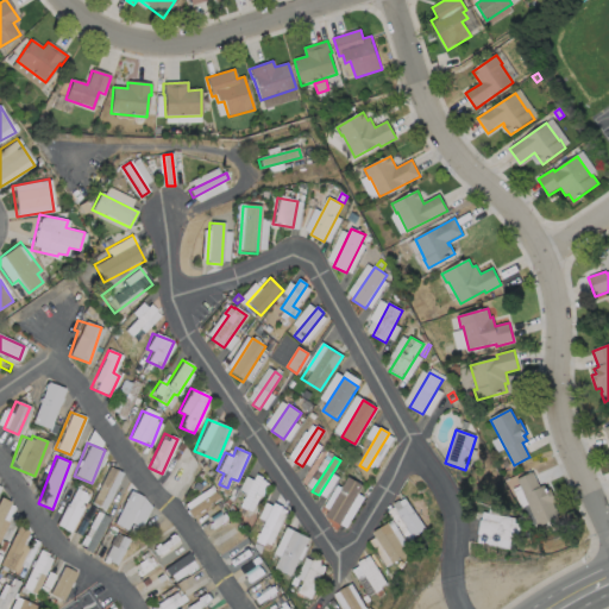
[(120,472),(107,466),(90,503),(105,509),(120,472)]
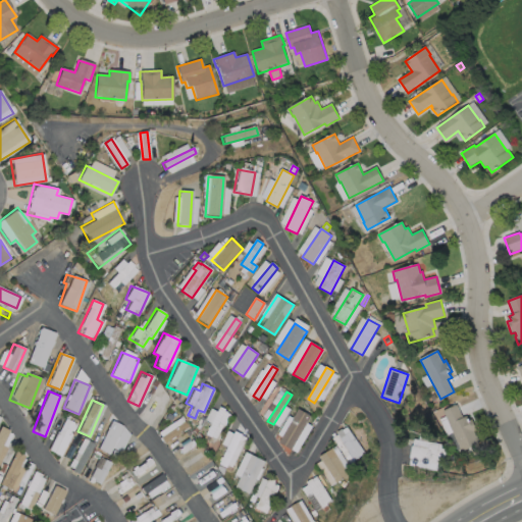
[(211,422),(206,433),(216,438),(228,413),(212,405),(205,419),(211,422)]
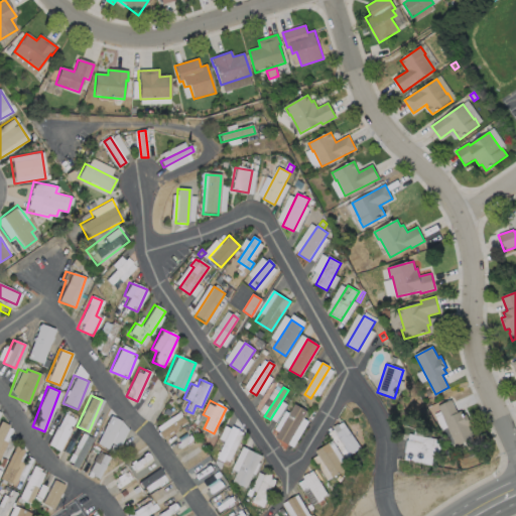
[(452,400),(458,413),(462,411),(464,415),(466,414),(471,425),(469,427),(474,438),(456,446),(437,407),(452,400)]
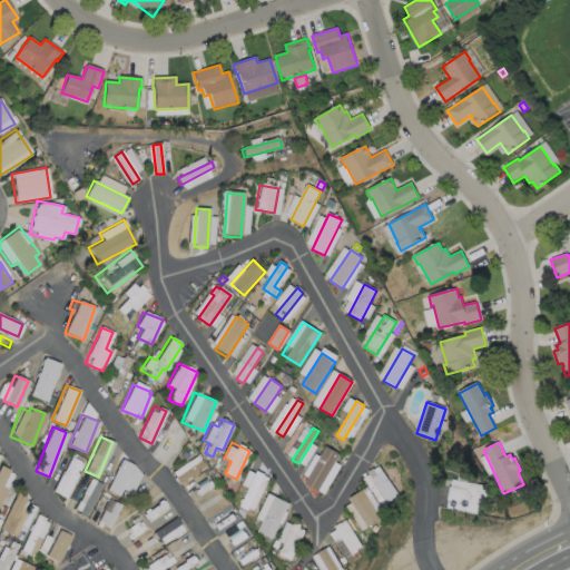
[(341,455),(318,492),(305,483),(326,446),(341,455)]
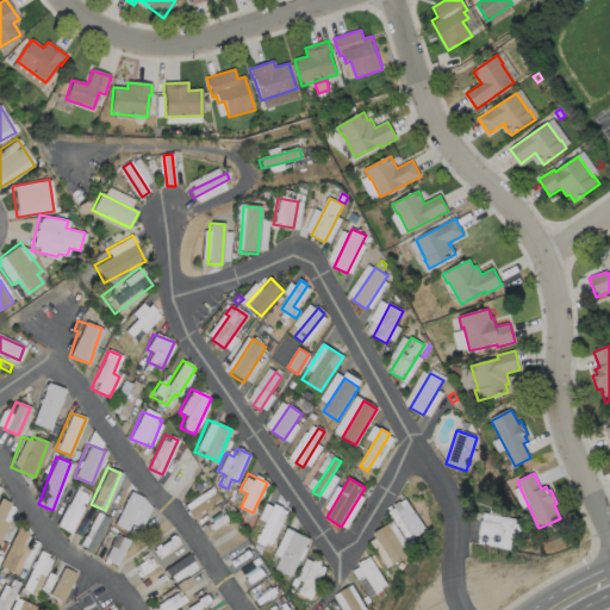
[(72,533),(87,495),(73,487),(56,527),(72,533)]
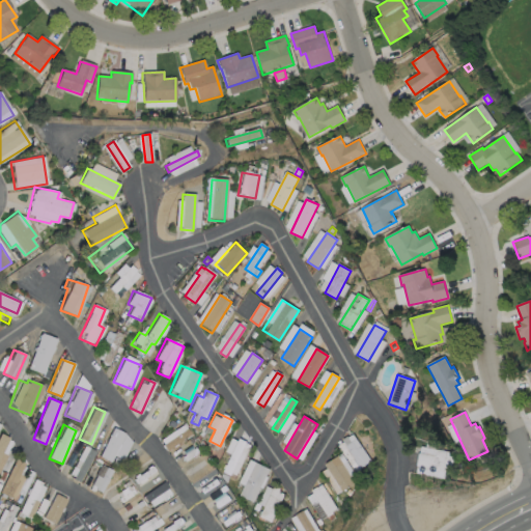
[(159,439),(164,450),(189,437),(183,426),(159,439)]
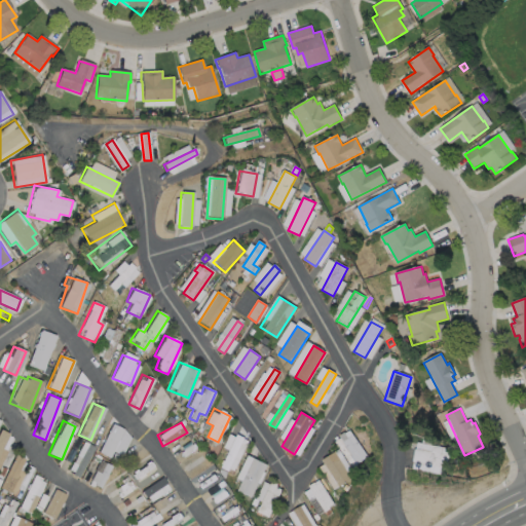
[(122,428),(110,423),(98,452),(110,457),(122,428)]
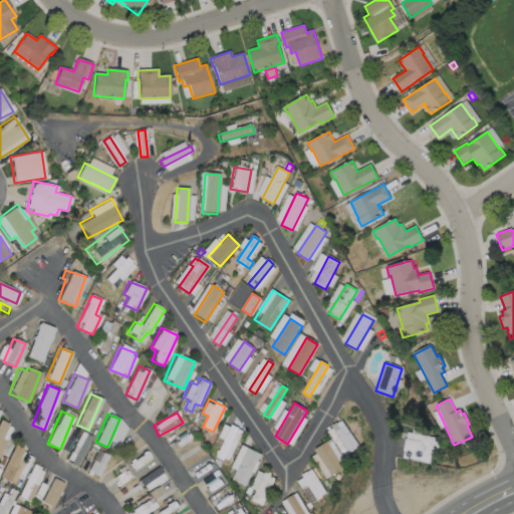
[(336,423),(340,429),(345,425),(359,447),(349,454),(331,427),(336,423)]
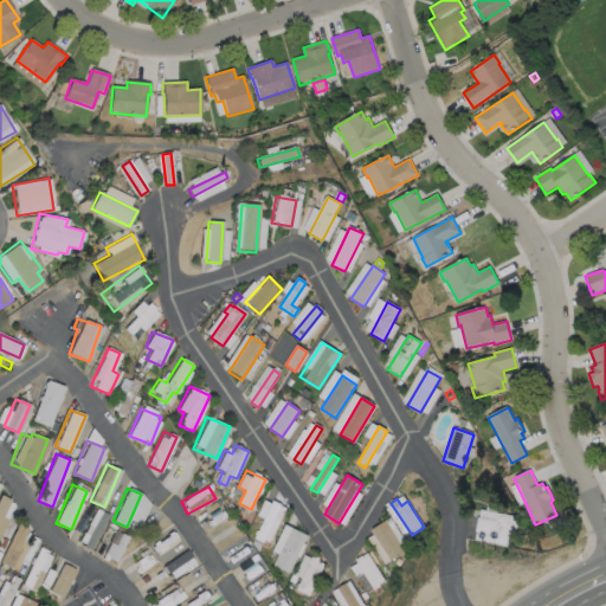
[(107,513),(94,508),(79,545),(92,549),(107,513)]
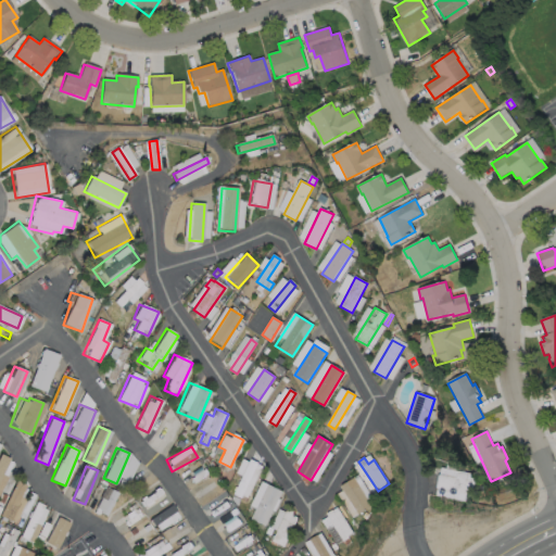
[(476,475),(472,495),(437,489),(441,468),(476,475)]
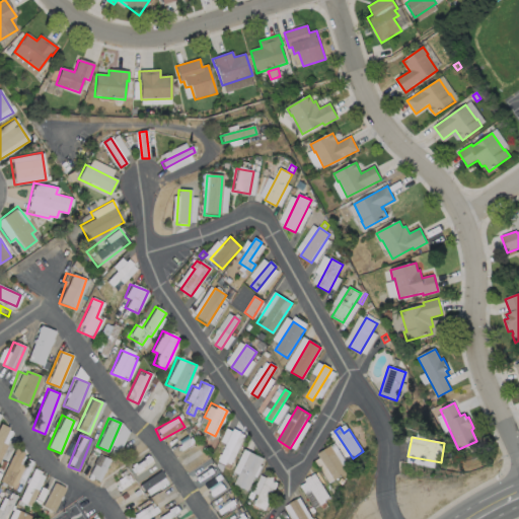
[(347,472),(335,480),(317,454),(330,446),(347,472)]
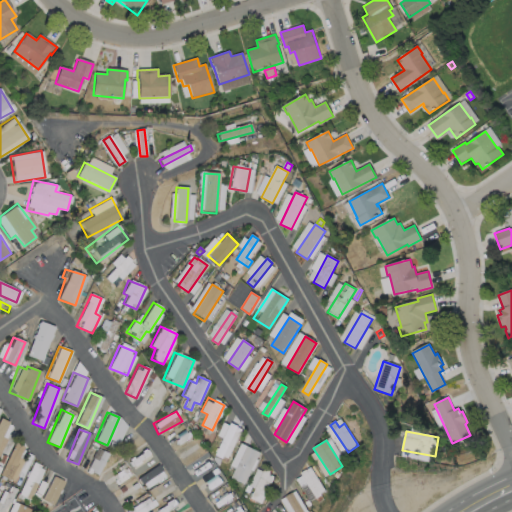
[(0,471),(0,475),(17,483),(29,457),(20,453),(23,448),(13,443),(0,471)]
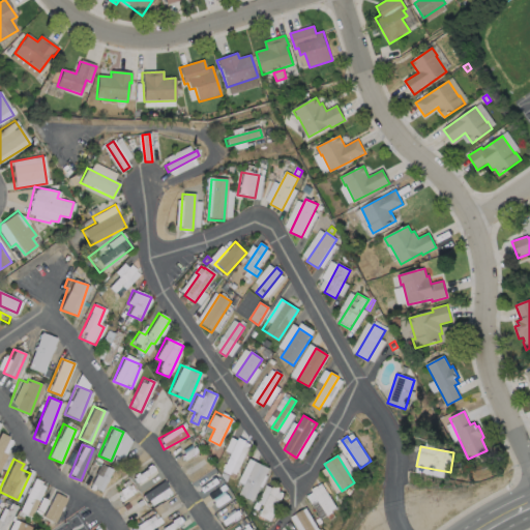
[(238,481),(242,483),(238,495),(254,501),(268,467),(247,459),(238,481)]
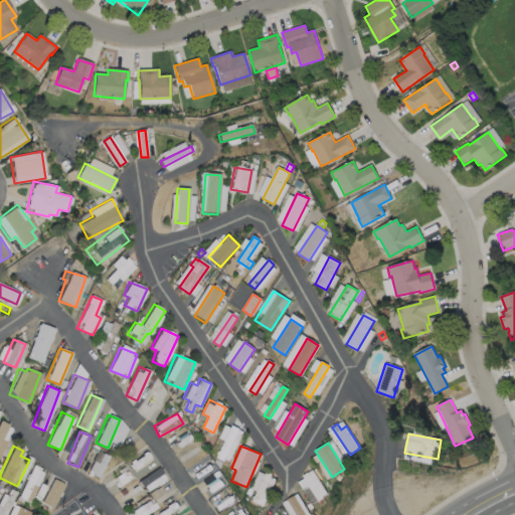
[(79,468),(98,477),(108,456),(90,447),(79,468)]
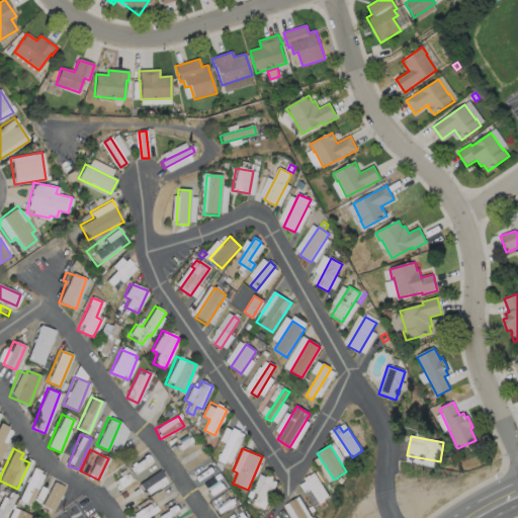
[(45,472),(32,467),(18,500),(30,505),(45,472)]
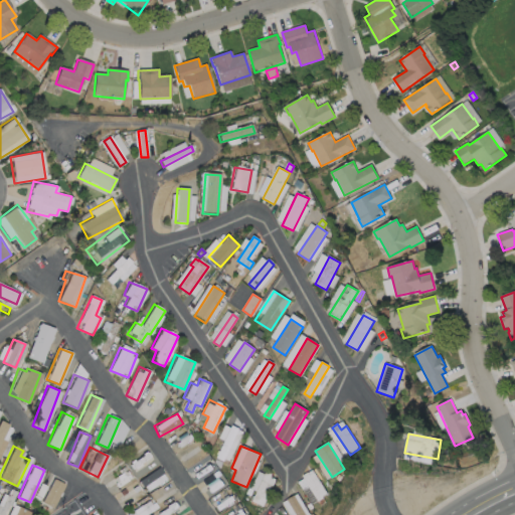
[(145,490),(165,482),(160,470),(140,478),(145,490)]
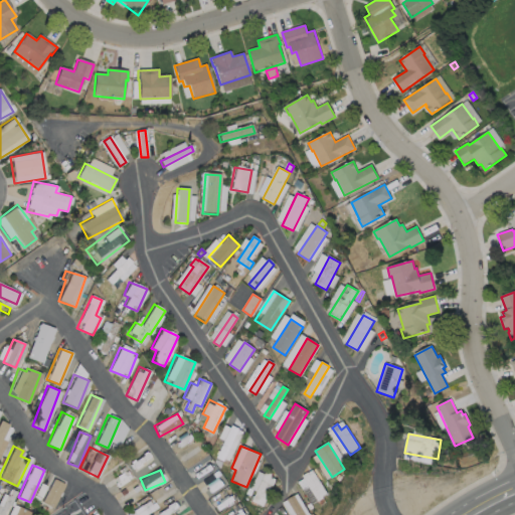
[(250,488),(255,490),(251,501),(263,505),(274,477),(256,471),(250,488)]
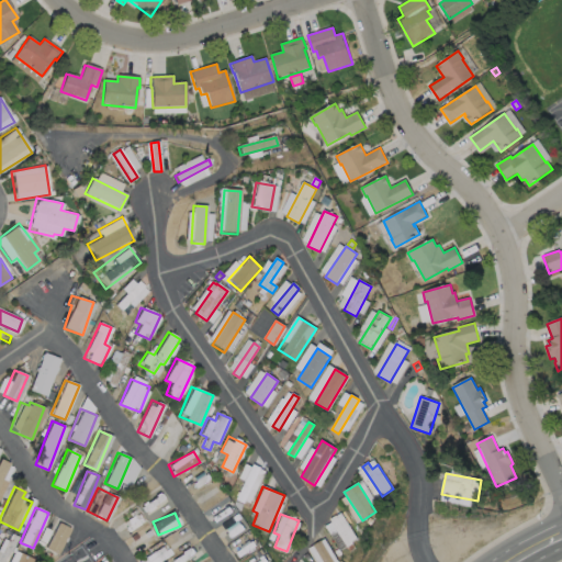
[(352,544),(347,548),(330,520),(336,516),(352,544)]
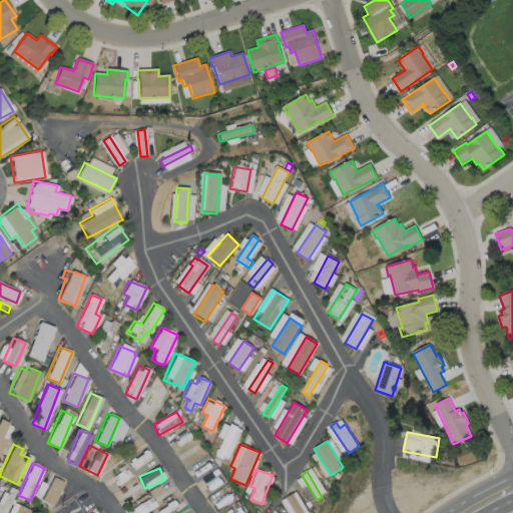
[(206,482),(210,489),(222,483),(218,476),(206,482)]
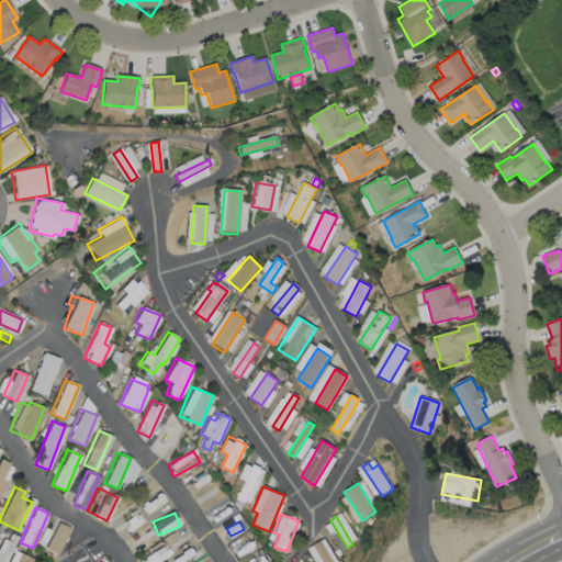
[(58,553),(69,528),(56,523),(45,548),(58,553)]
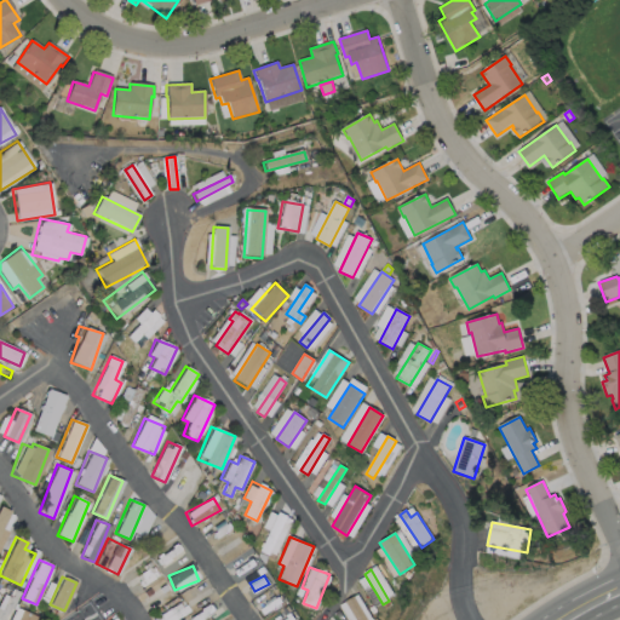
[(343,601),(350,619),(371,619),(360,593),(343,601)]
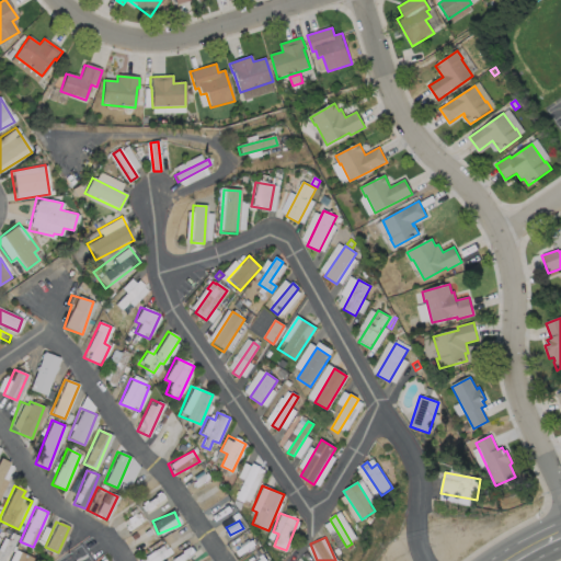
[(167,545),(137,559),(137,560),(158,560),(171,556),(167,545)]
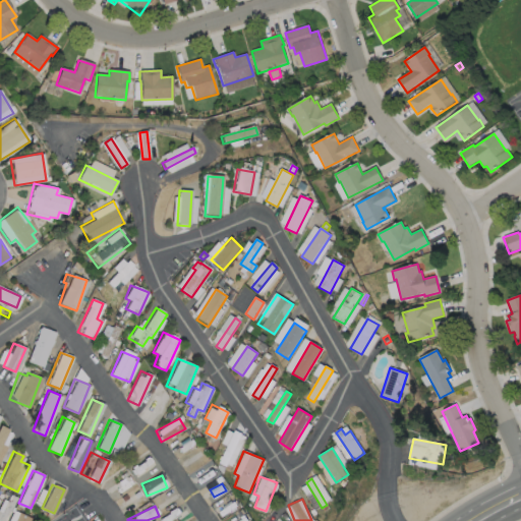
[(25,520),(23,520),(24,515),(10,510),(5,520),(25,520)]
